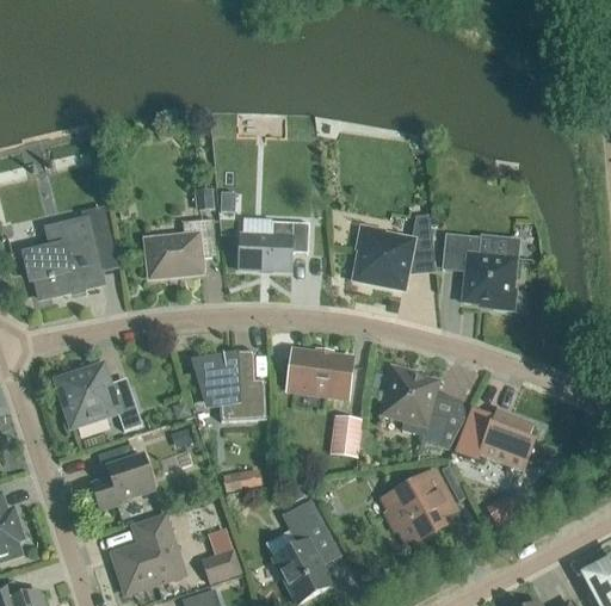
[(195,189),(196,205),(213,204),(211,187),(195,189)]
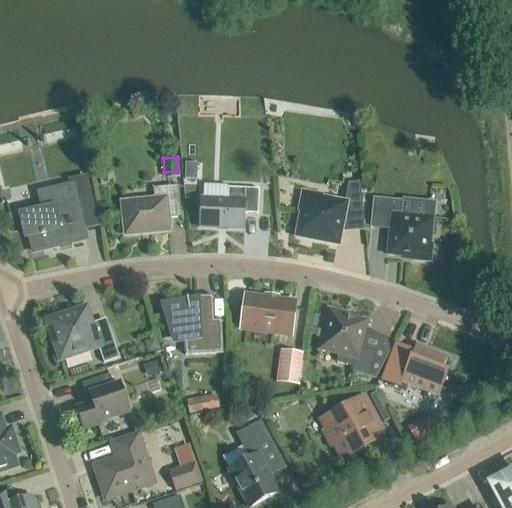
[(186,160),(186,176),(200,177),(200,160),(186,160)]
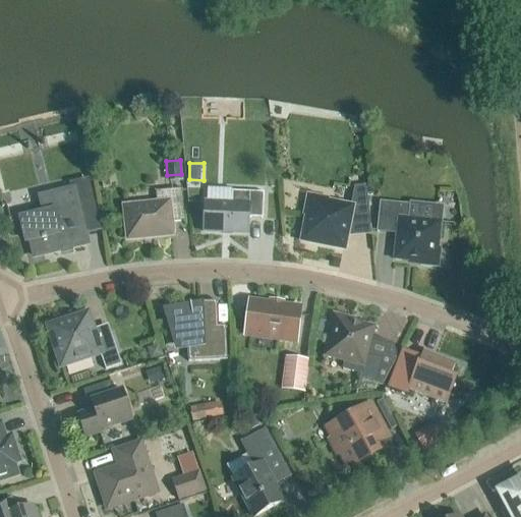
[(102,176),(103,184),(111,183),(110,175),(102,176)]
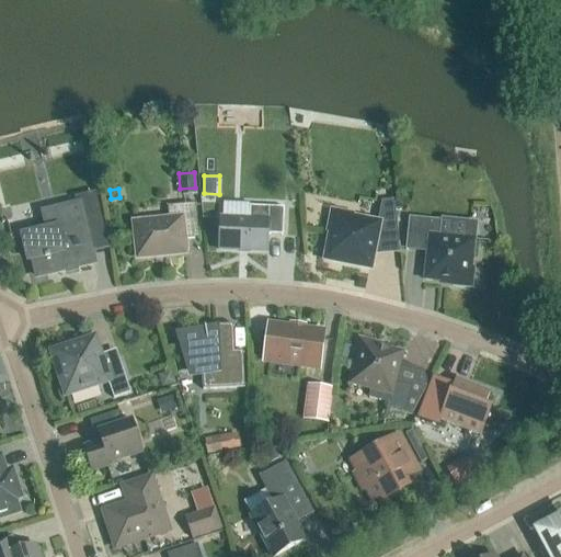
[(33,256),(37,273),(94,260),(88,232),(103,229),(93,191),(77,195),(78,201),(43,208),(47,226),(22,231),(29,257),(33,256)]
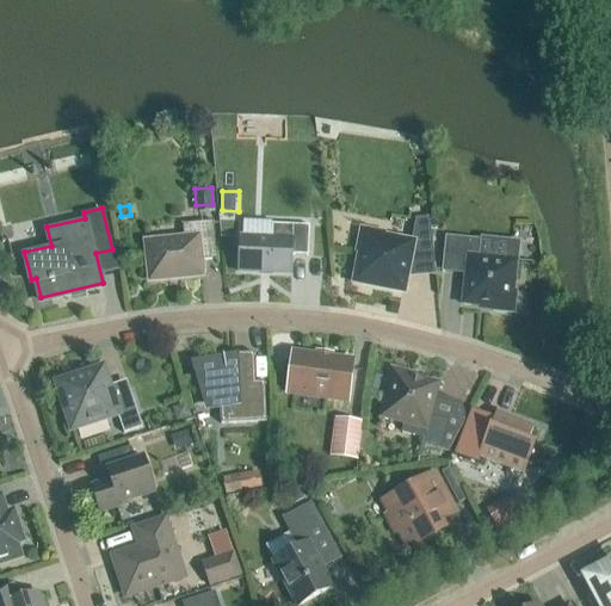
[(434,260),(430,214),(415,215),(411,240),(383,234),(384,230),(363,227),(358,248),(362,248),(356,277),(402,286),(407,263),(434,260)]
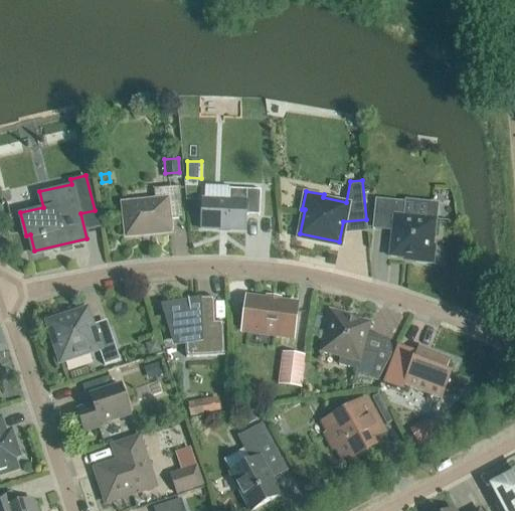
[(154,186),(155,197),(123,201),(126,233),(170,228),(169,216),(183,215),(180,183),(154,186)]
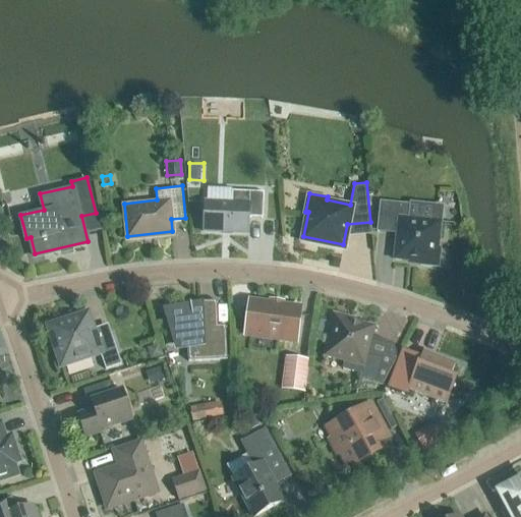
[(263,215),(264,189),(232,187),(231,200),(205,198),(204,228),(248,230),(249,214),(263,215)]
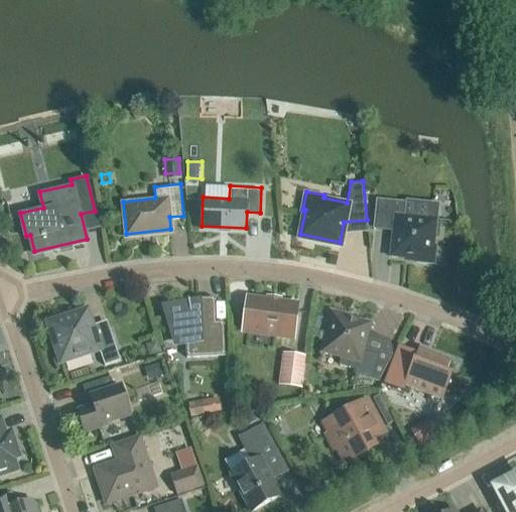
[(433,243),(436,217),(404,214),(405,200),(376,197),(373,227),(393,229),(390,254),(416,257),(416,259),(434,261),(436,243),(433,243)]
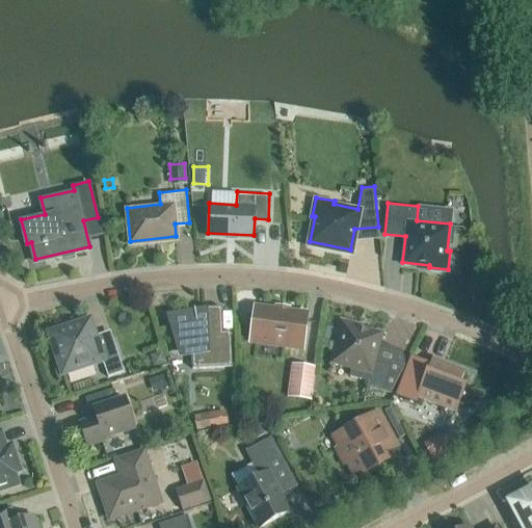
[(232,364),(231,330),(222,330),(221,305),(204,305),(204,311),(196,312),(195,307),(168,315),(175,336),(182,335),(183,350),(191,350),(192,366),(232,364)]
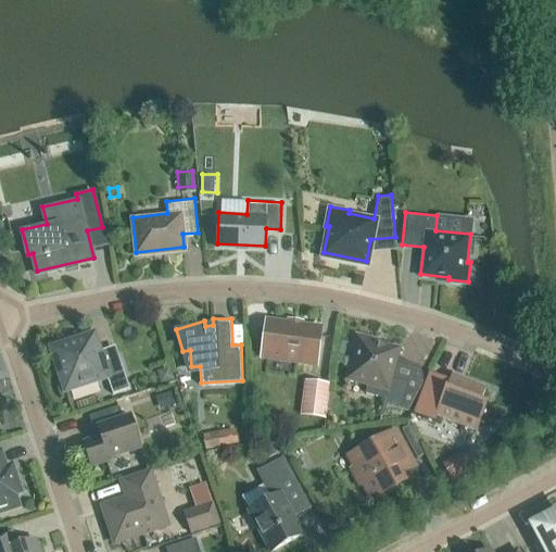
[(320,326),(267,318),(262,354),(316,361),(320,326)]
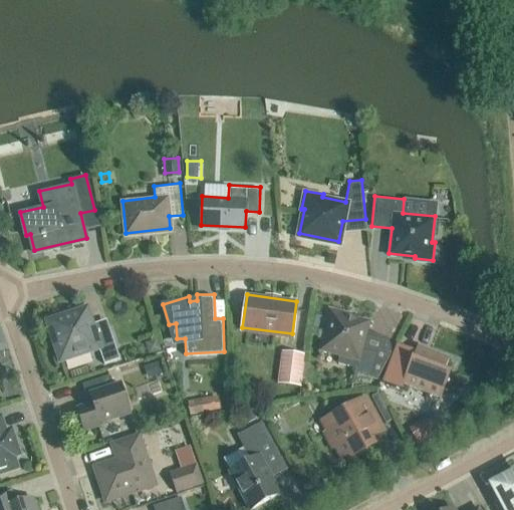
[(94,330),(86,306),(48,319),(60,357),(98,344),(103,361),(119,356),(109,325),(94,330)]
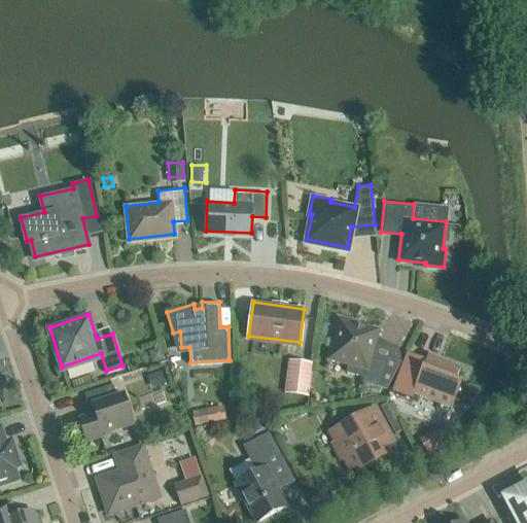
[(329,356),(348,361),(346,370),(365,375),(363,381),(380,386),(387,359),(371,355),(378,328),(356,322),(356,319),(338,315),(332,334),(336,335),(329,356)]
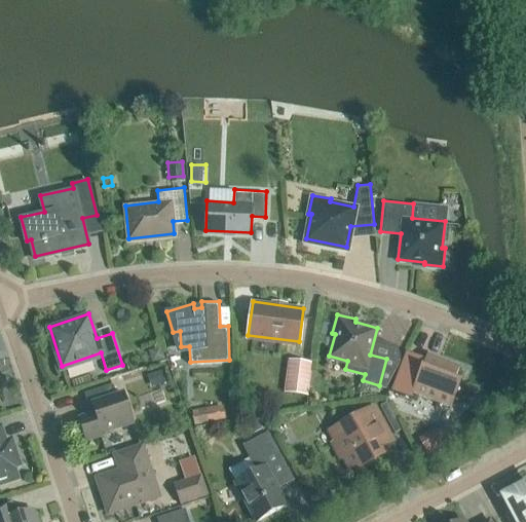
[(160,344),(148,348),(152,361),(164,357),(160,344)]
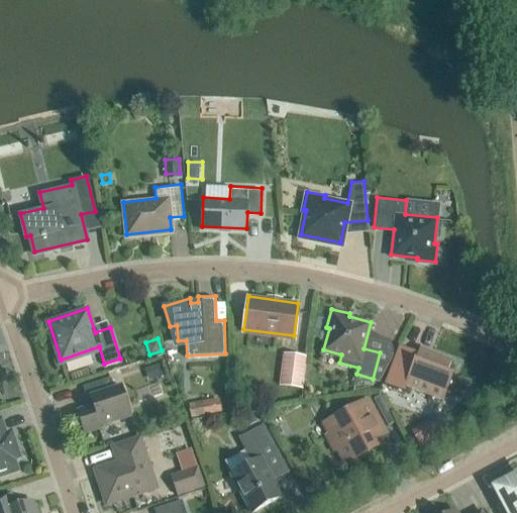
[(451,358),(420,346),(406,383),(442,398),(452,373),(446,371),(451,358)]
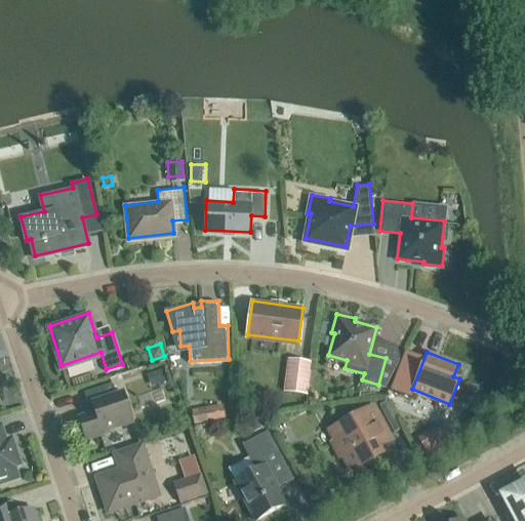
[(308,392),(312,359),(287,356),(283,389),(308,392)]
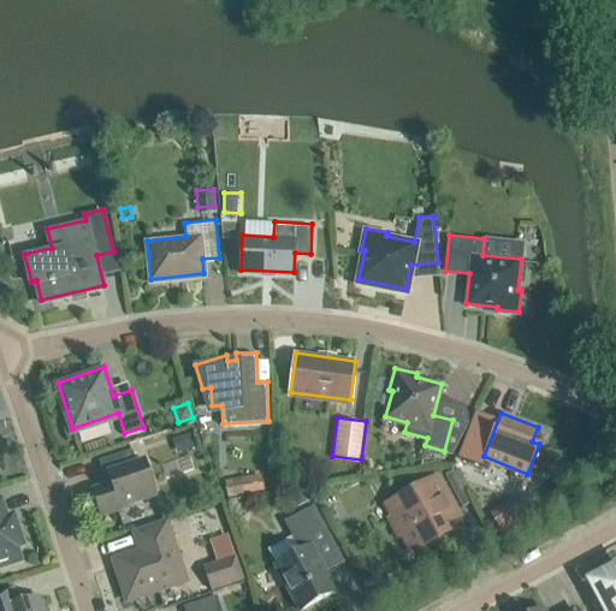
[(465,438),(481,444),(487,423),(472,417),(465,438)]
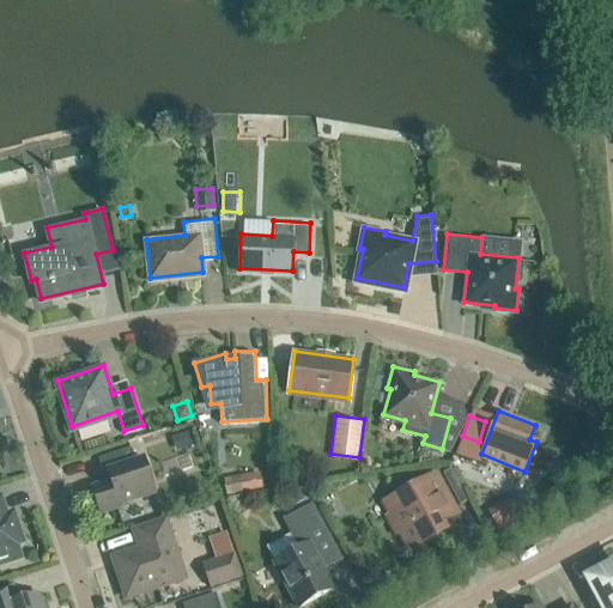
[(190,443),(187,429),(170,435),(175,448),(190,443)]
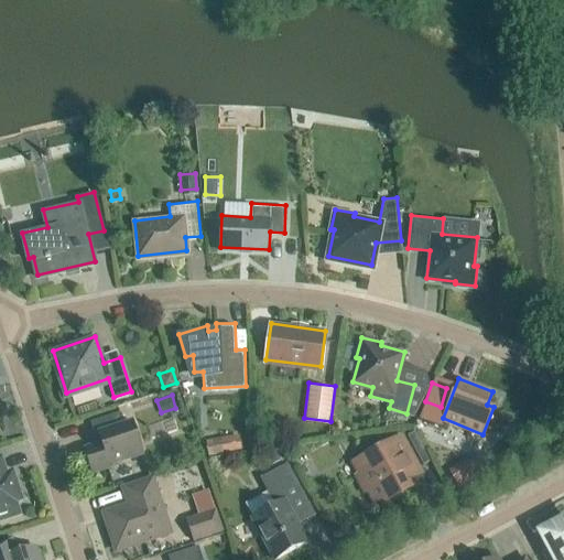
[(84,445),(93,470),(111,463),(110,462),(142,451),(132,419),(123,422),(120,409),(90,419),(95,433),(99,432),(101,440),(84,445)]
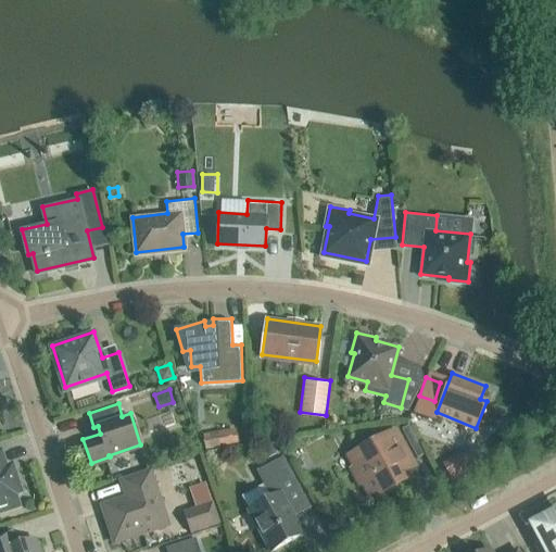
[(400,428),(415,455),(421,452),(406,424),(400,428)]
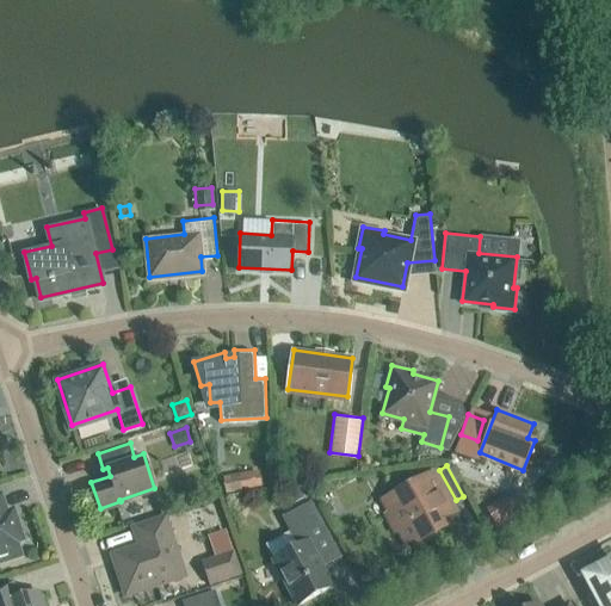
[(261,486),(259,471),(224,477),(227,492),(261,486)]
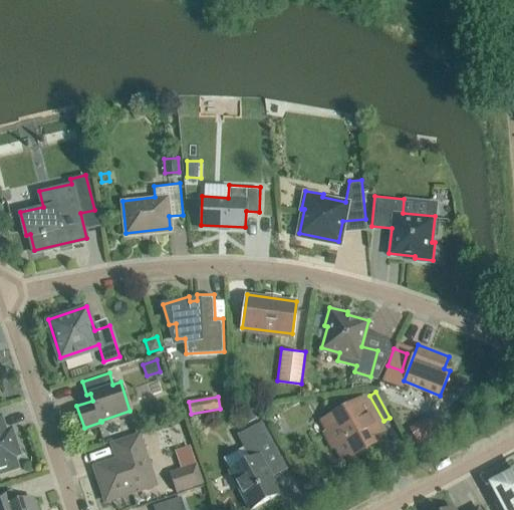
[(340,422),(324,431),(331,445),(335,443),(343,458),(365,446),(363,443),(373,437),(371,434),(382,429),(365,397),(335,413),(340,422)]
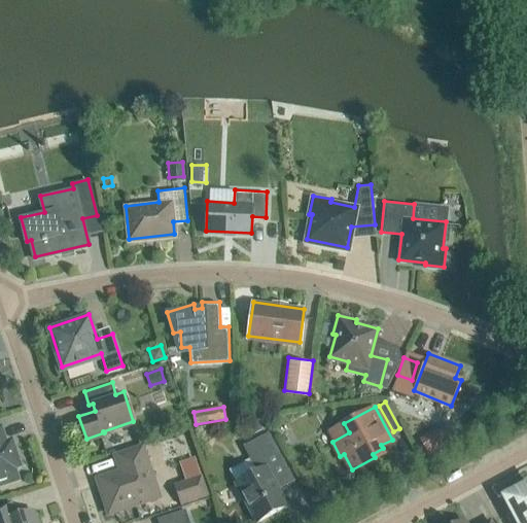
[(261,427),(257,419),(249,424),(254,431),(261,427)]
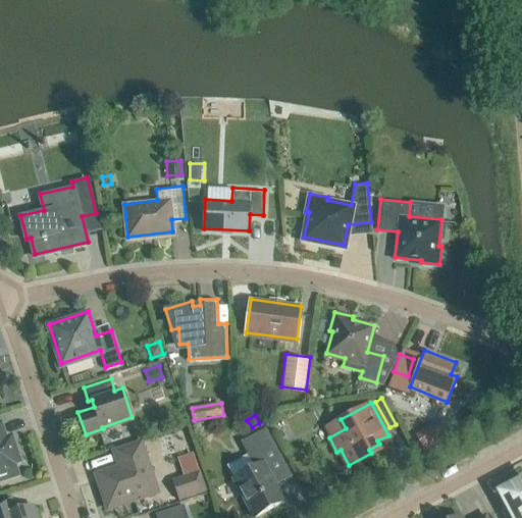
[(13,461),(18,459),(10,434),(5,436),(0,422),(0,477),(17,472),(13,461)]
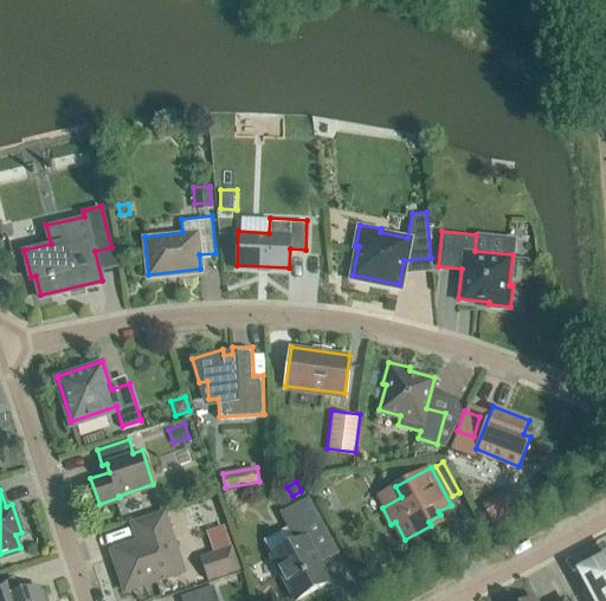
[(295,598),(330,579),(320,560),(339,549),(309,495),(279,510),(296,540),(270,553),(295,598)]
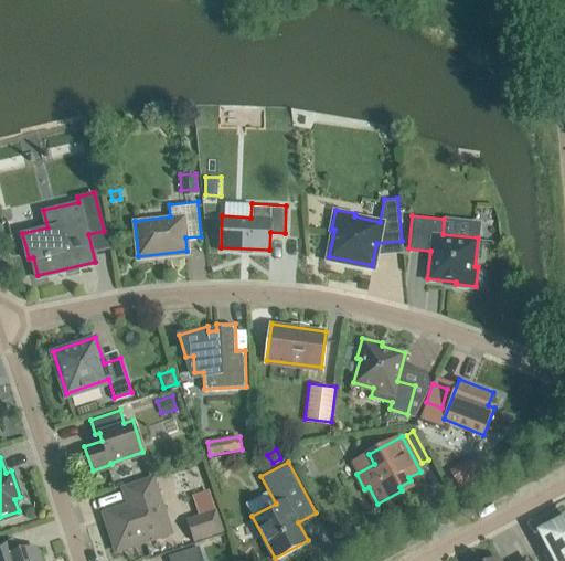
[(131,505),(106,512),(118,547),(168,530),(151,479),(126,487),(131,505)]
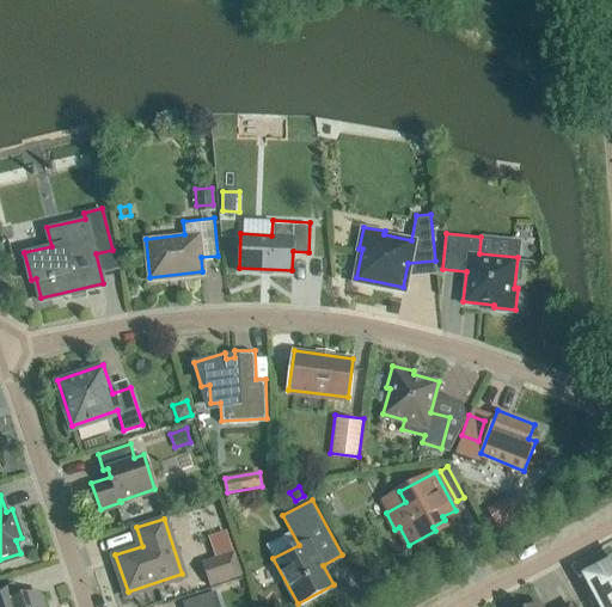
[(242,572),(233,549),(201,560),(209,584),(242,572)]
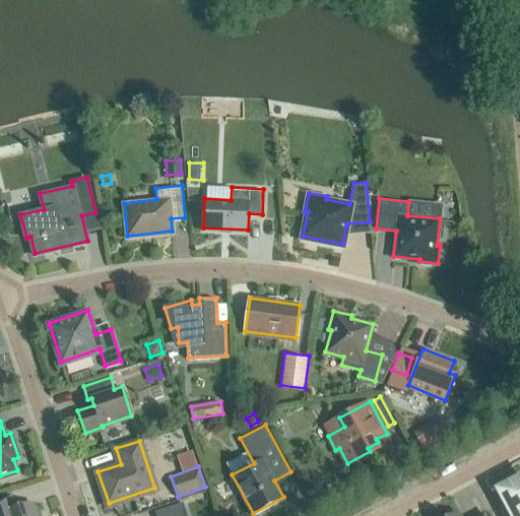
[(515,479),(499,489),(507,503),(500,507),(504,515),(513,515),(519,515),(519,482),(517,485),(515,479)]
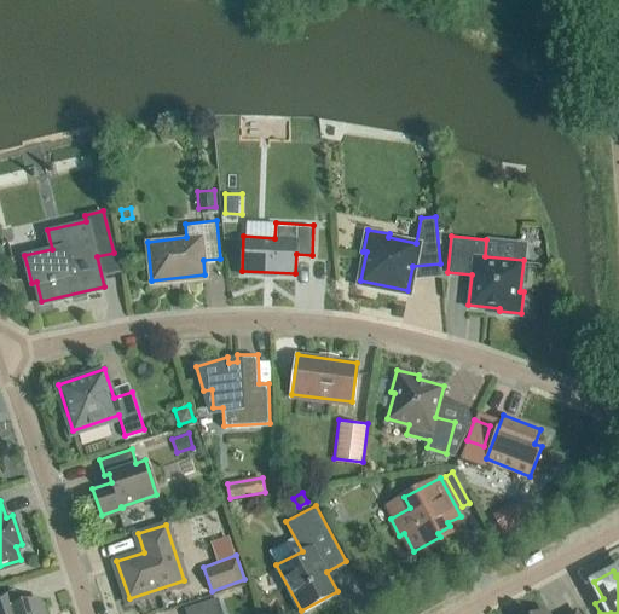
[(45,613),(40,597),(19,603),(13,586),(0,590),(0,613),(45,613)]
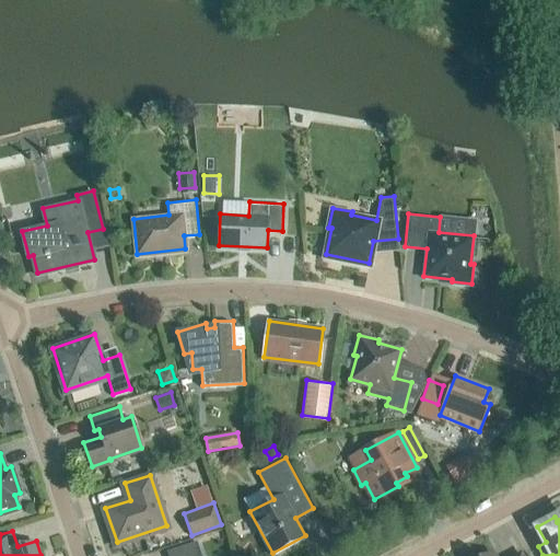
[(170,555),(201,555),(196,540),(167,549),(170,555)]
